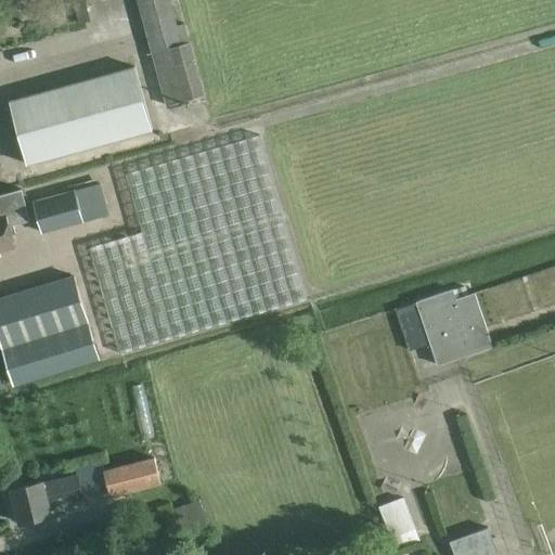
[(169,0),(137,0),(166,105),(204,95),(184,24),(177,26),(172,10),(169,0)]
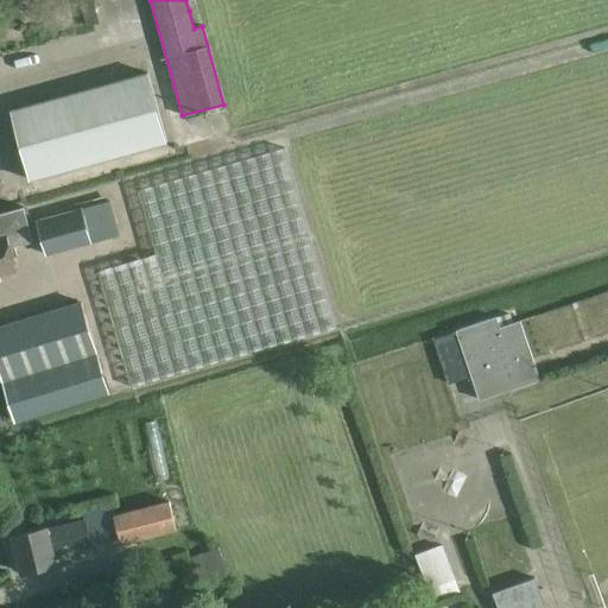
[(149,73),(11,111),(30,179),(166,141),(149,73)]
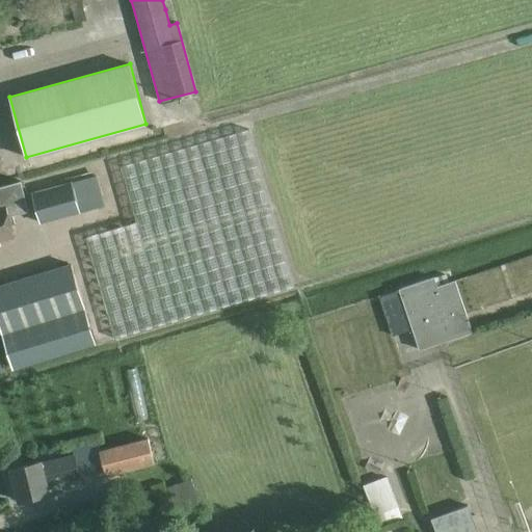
[(122,166),(137,221),(85,237),(114,338),(295,285),(250,128),(122,166)]
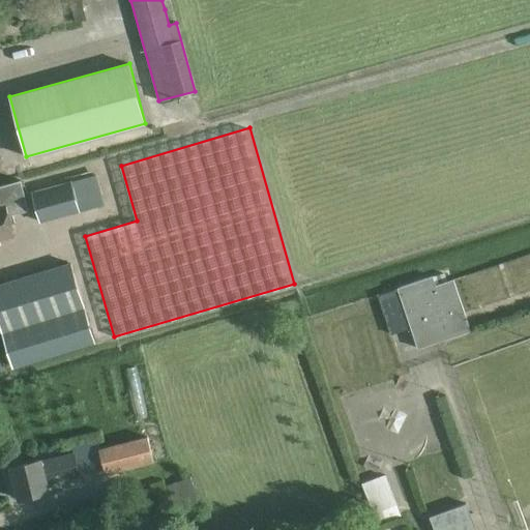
[(71,180),(30,192),(39,224),(80,212),(80,211),(105,204),(96,175),(94,175),(93,171),(77,176),(78,179),(72,181),(71,180)]
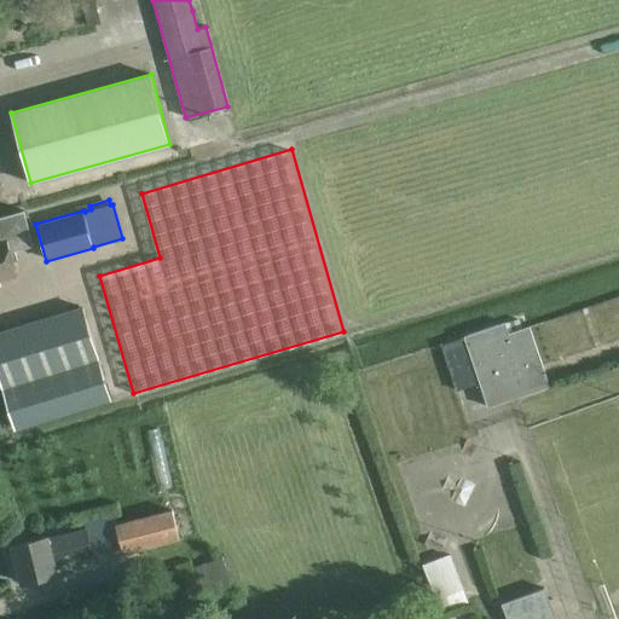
[(0,217),(0,275),(16,271),(11,252),(34,246),(24,210),(0,217)]
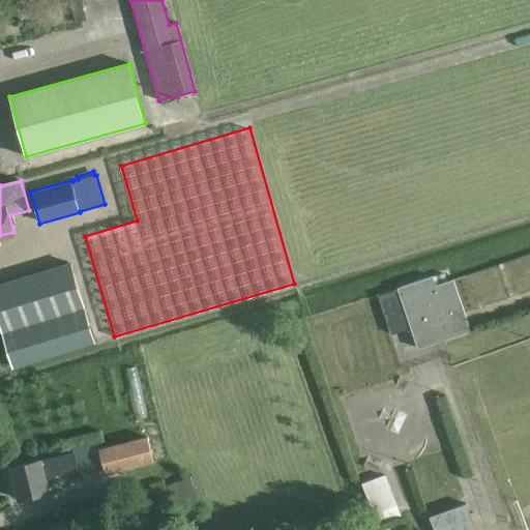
[(529,251),(500,261),(446,282),(444,273),(433,276),(433,275),(396,288),(417,349),(471,331),(465,314),(529,291),(529,251)]
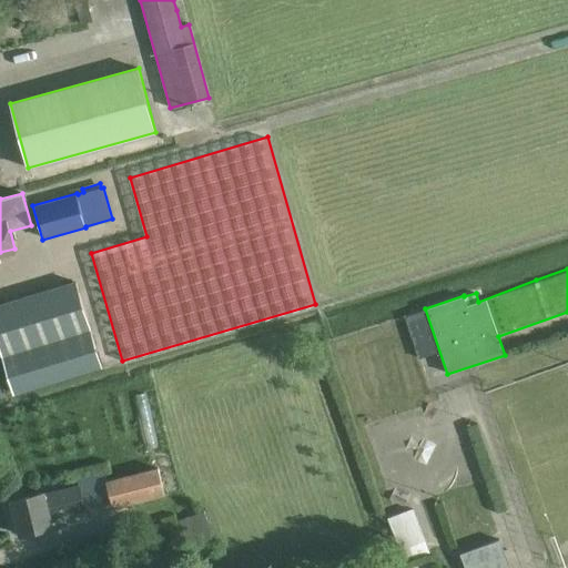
[(0,352),(1,357),(91,330),(77,281),(0,303),(0,352)]
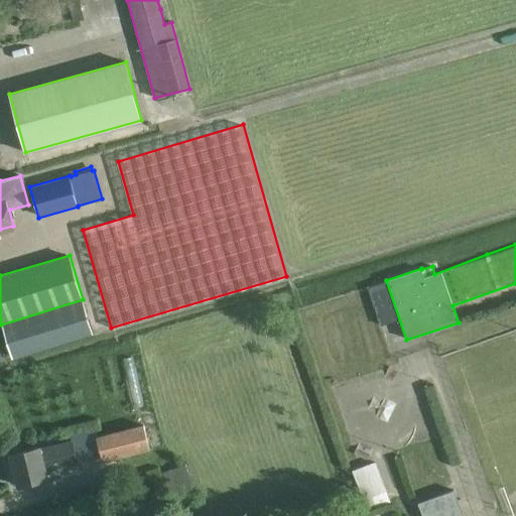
[(83,299),(1,325),(12,359),(94,334),(83,299)]
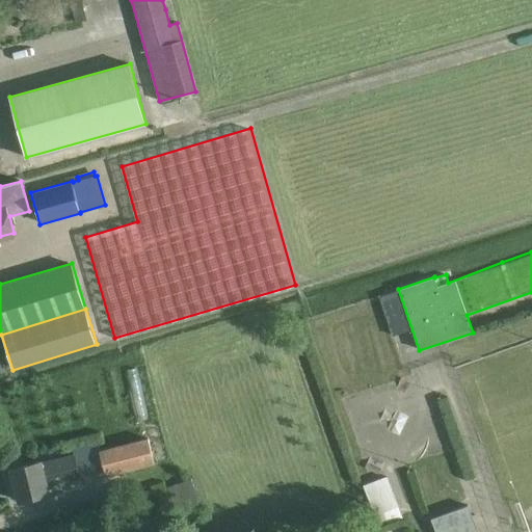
[(73,454),(42,462),(42,460),(10,469),(19,501),(50,494),(48,487),(81,478),(79,472),(103,466),(106,477),(155,464),(148,437),(133,442),(130,432),(105,439),(107,448),(100,450),(98,441),(72,448),(73,454)]
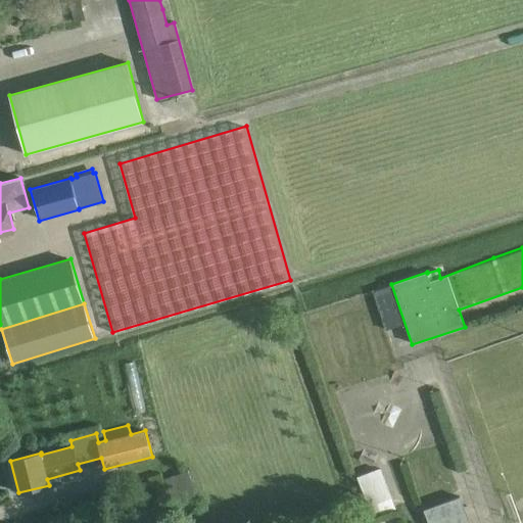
[(372,514),(395,506),(381,466),(359,474),(372,514)]
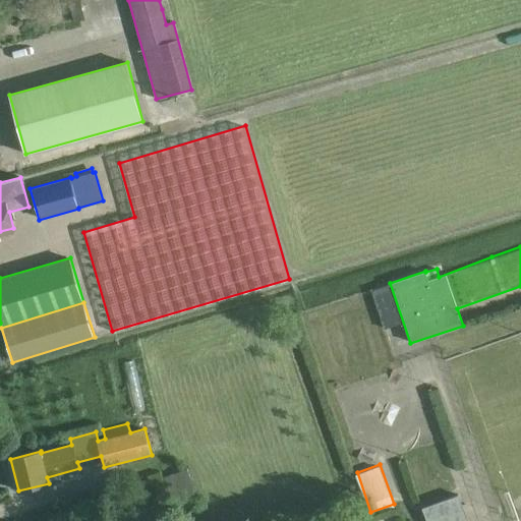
[(187,469),(177,472),(185,496),(195,491),(187,469)]
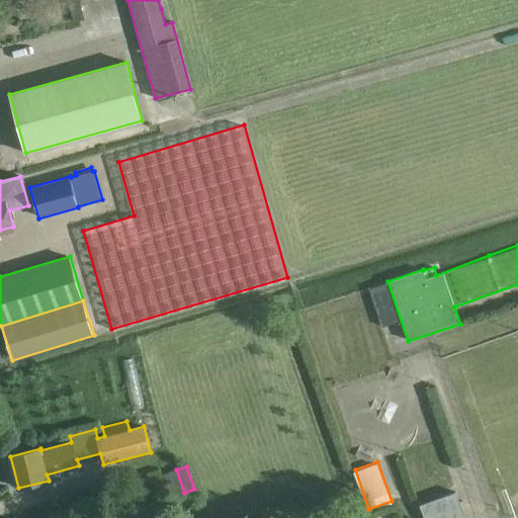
[(464,517),(455,492),(420,505),(424,517),(464,517)]
